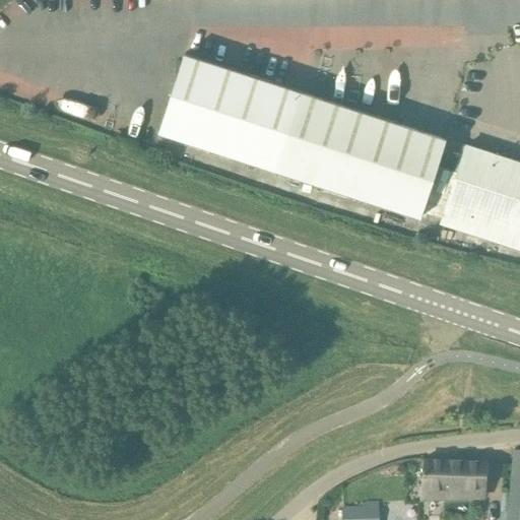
[(185,54),(159,132),(274,170),(420,216),(436,171),(446,139),(300,91),(185,54)]
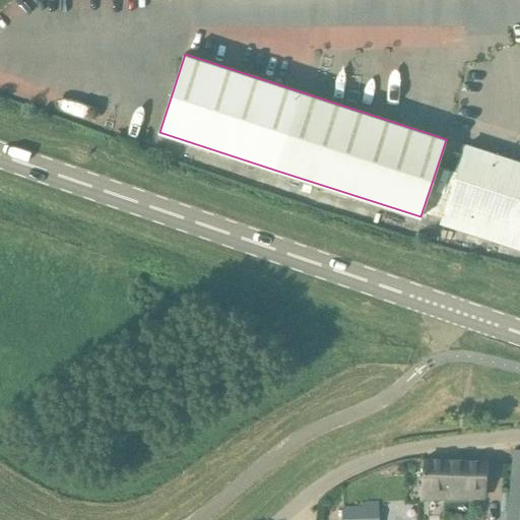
[(519,161),(466,145),(441,223),(519,249),(519,161)]
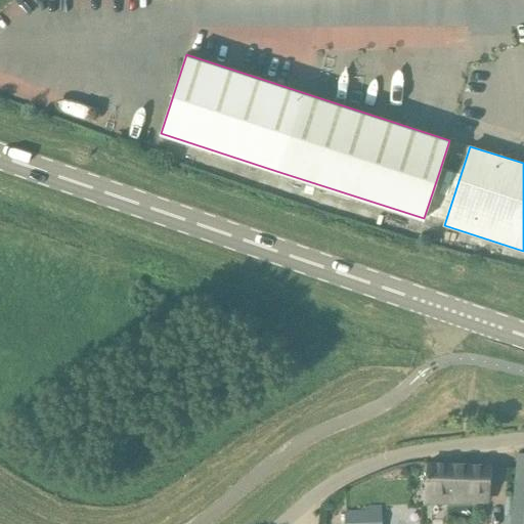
[(506,496),(504,523),(523,523),(523,452),(518,452),(514,496),(506,496)]
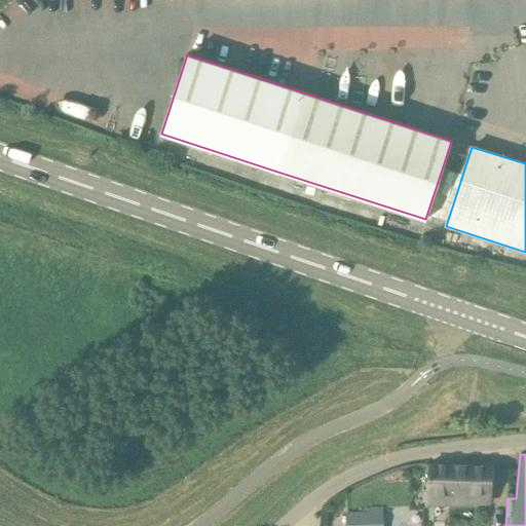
[(493,467),(428,464),(427,495),(492,493),(493,467)]
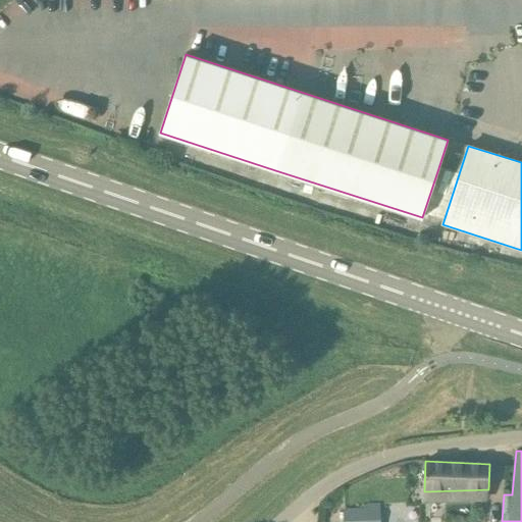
[(370,521),(370,507),(343,508),(342,521),(370,521)]
